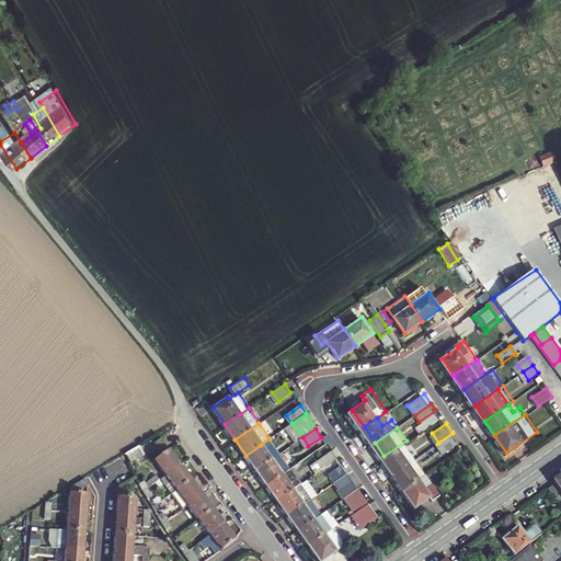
[(453,433),(438,443),(443,449),(457,439),(453,433)]
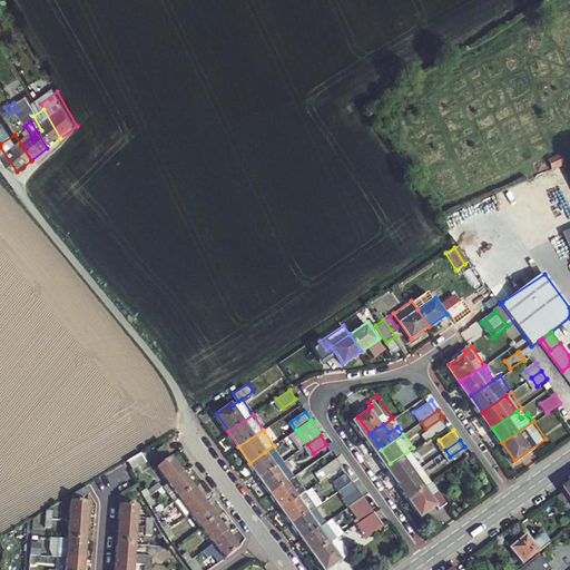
[(161,454),(170,449),(164,441),(156,446),(161,454)]
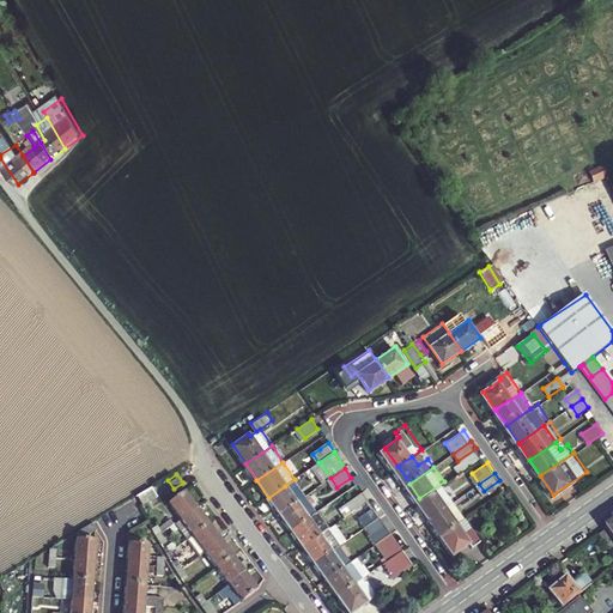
[(419,498),(431,516),(455,499),(444,481),(419,498)]
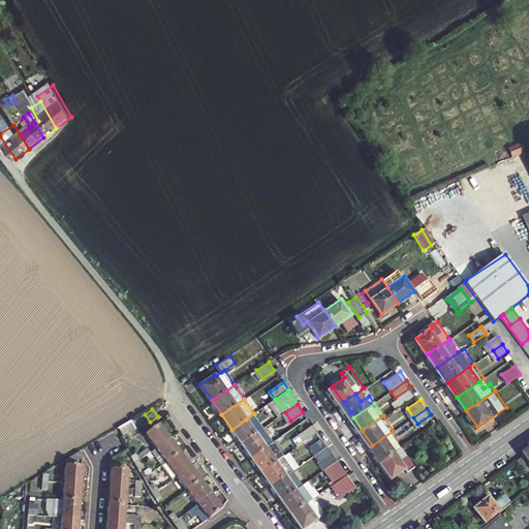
[(119,426),(123,432),(124,434),(137,426),(132,416),(119,426)]
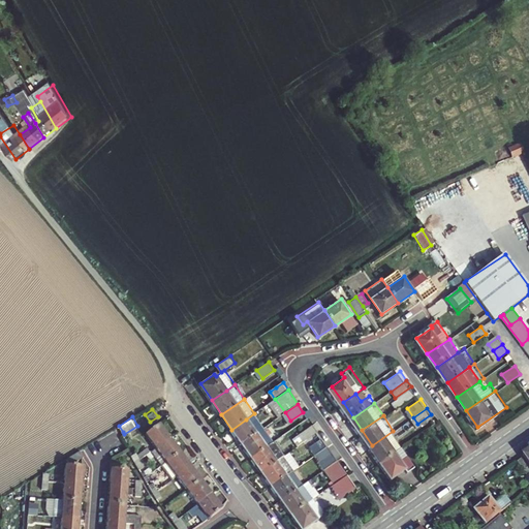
[(180,448),(169,434),(160,419),(144,430),(154,444),(150,447),(160,462),(164,459),(175,474),(185,488),(195,503),(211,492),(200,477),(190,463),(180,448)]
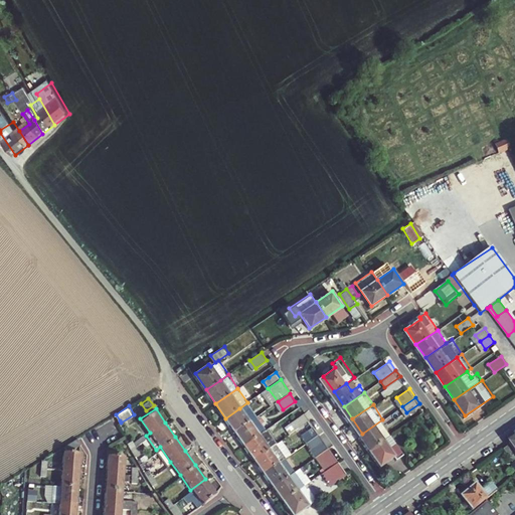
[(234,432),(248,421),(239,408),(225,418),(234,432)]
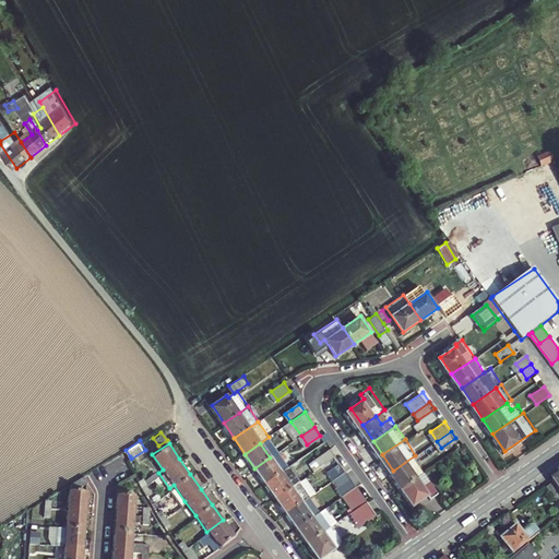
[(312,461),(319,470),(337,458),(331,448),(312,461)]
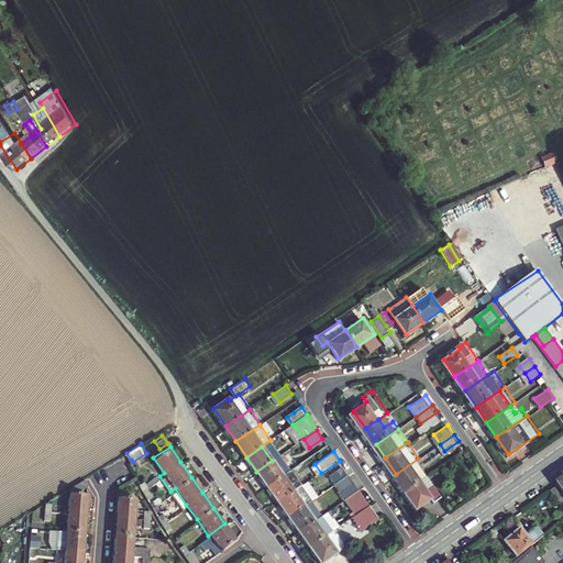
[(396,474),(407,489),(429,474),(418,459),(396,474)]
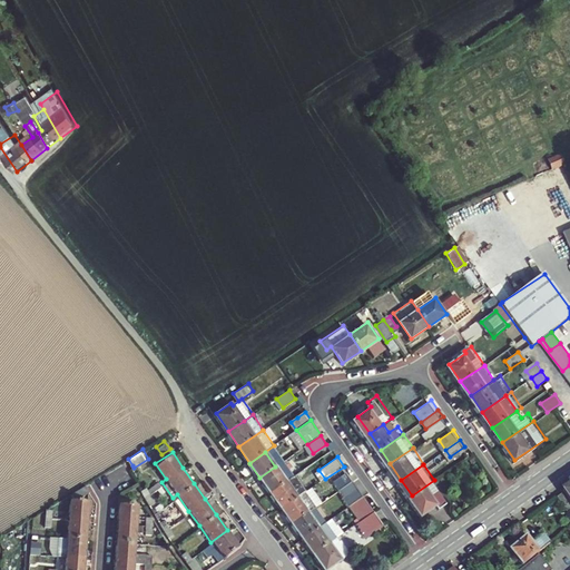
[(269,492),(285,481),(275,467),(259,478),(269,492)]
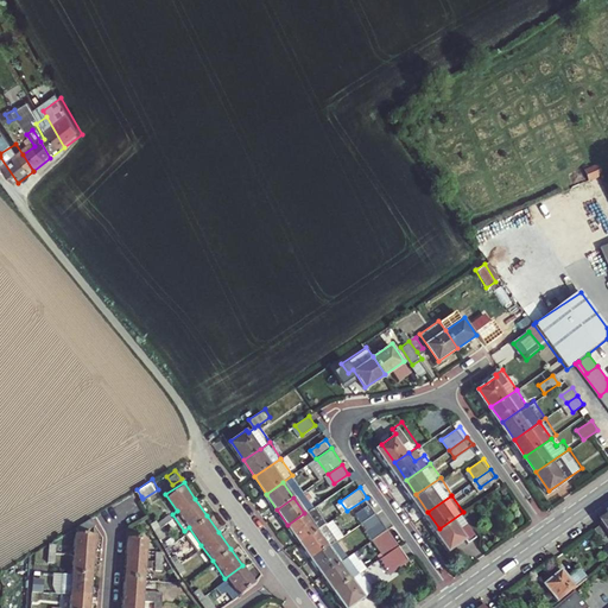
[(356,514),(362,523),(375,514),(377,513),(371,504),(356,514)]
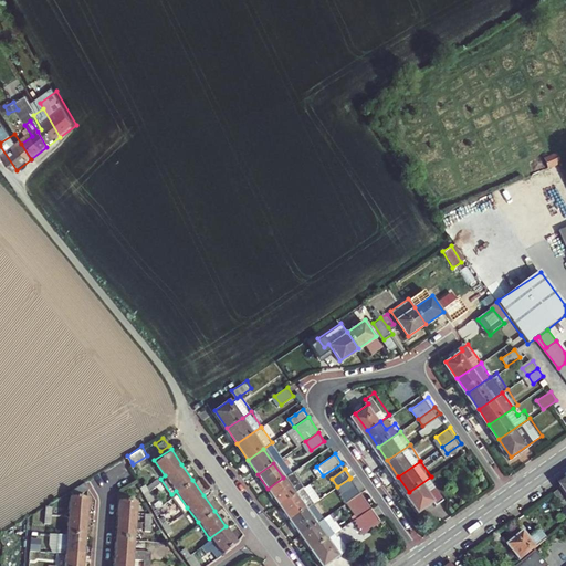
[(292,472),(283,478),(268,489),(280,505),(305,488),(294,471),(292,472)]
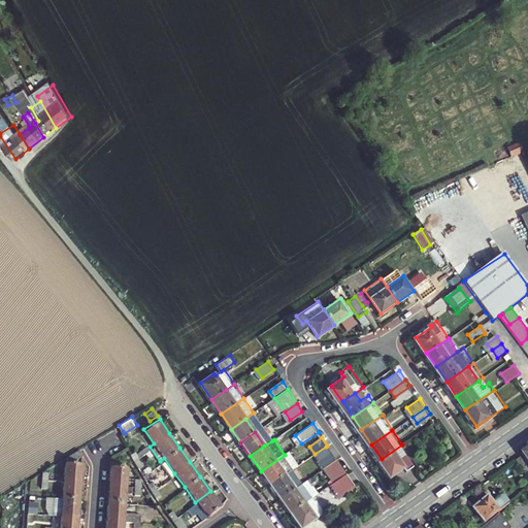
[(402,444),(382,459),(392,474),(404,466),(407,469),(416,463),(402,444)]
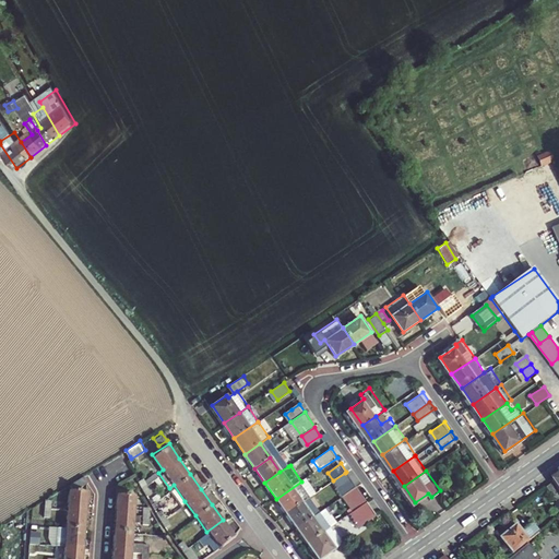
[(88,479),(85,473),(73,480),(76,486),(88,479)]
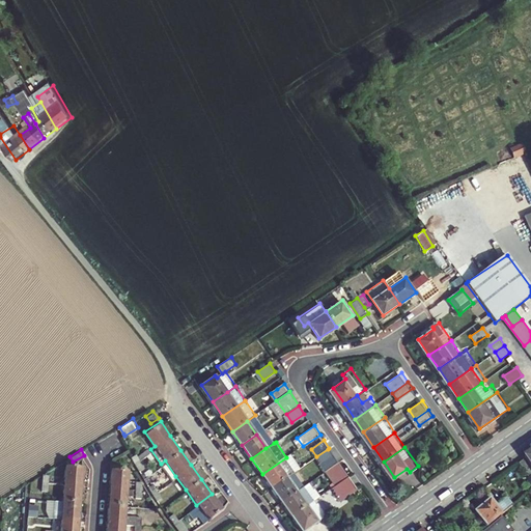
[(319,463),(326,471),(337,463),(333,456),(328,449),(316,456),(320,463),(319,463)]
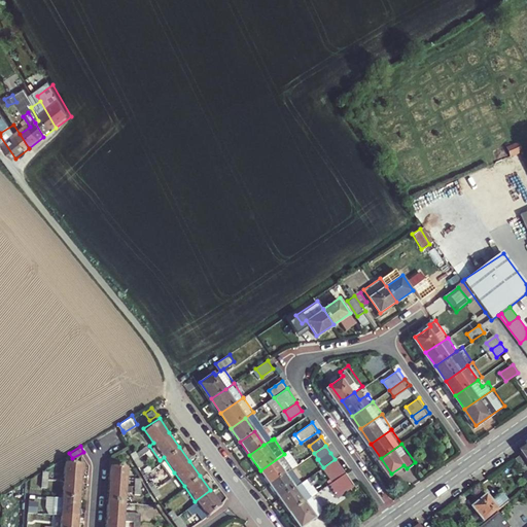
[(143,463),(139,456),(135,448),(131,450),(134,457),(134,458),(138,465),(143,463)]
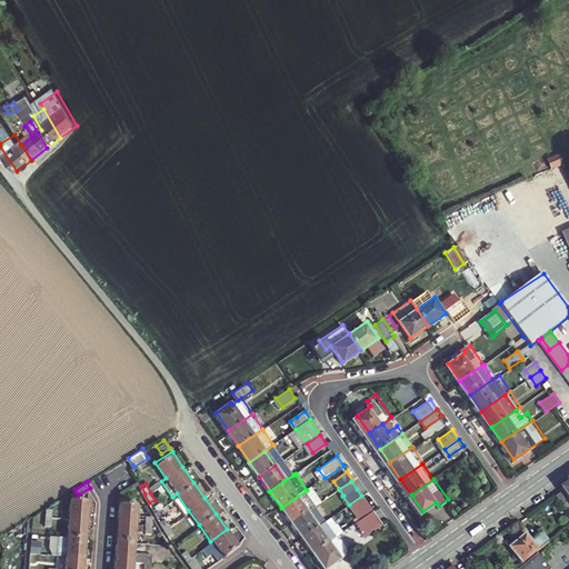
[(291,522),(315,506),(321,501),(312,487),(307,490),(281,508),(291,522)]
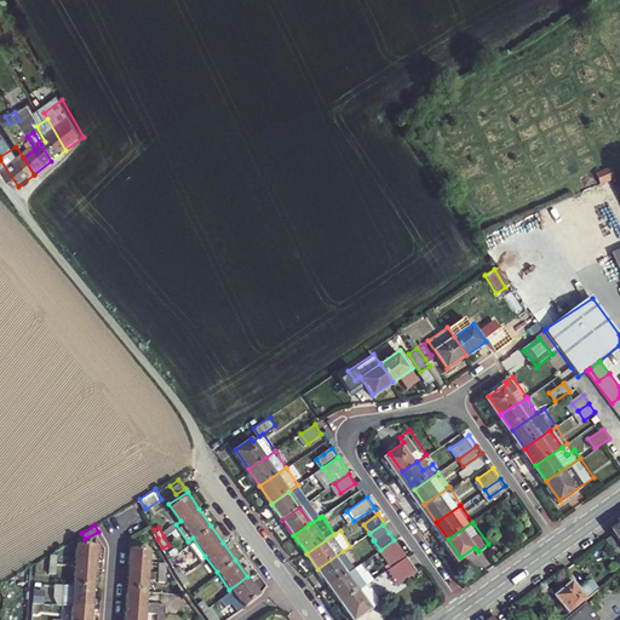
[(603,541),(614,557),(619,552),(619,546),(612,535),(603,541)]
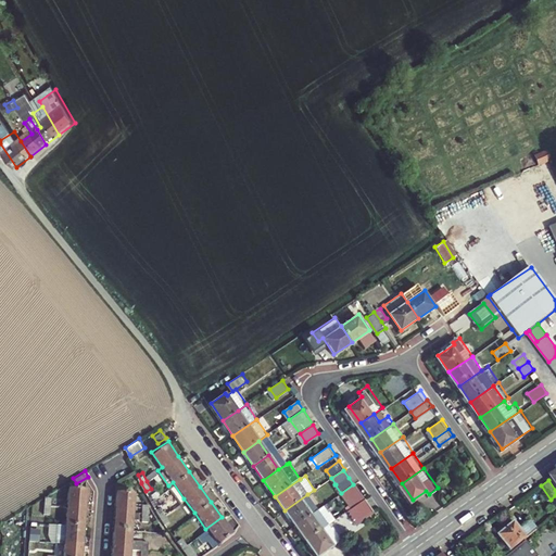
[(140,490),(141,482),(127,481),(126,489),(116,489),(114,507),(113,526),(112,545),(111,555),(129,555),(130,546),(131,528),(134,508),(135,490),(140,490)]
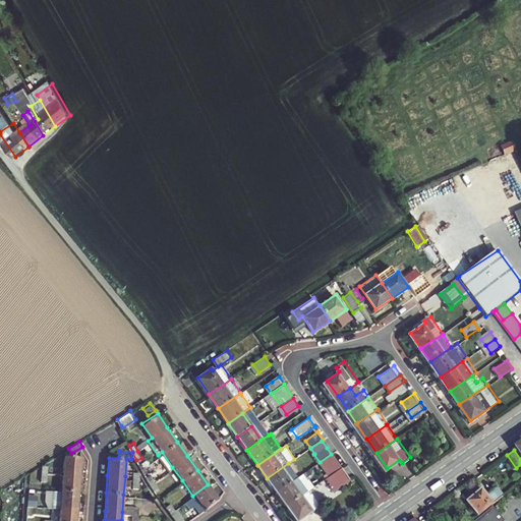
[(64,454),(62,471),(61,489),(78,490),(79,473),(80,455),(64,454)]
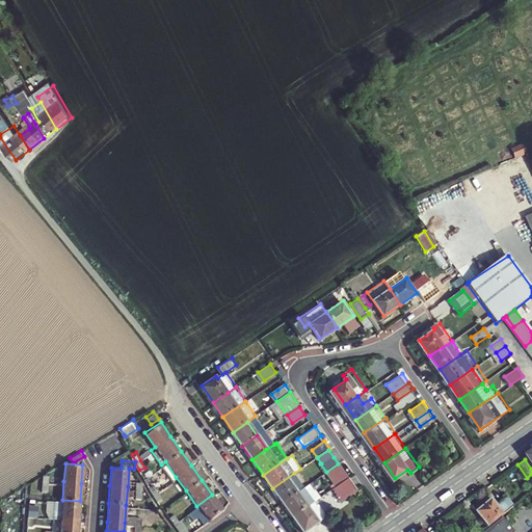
[(337,486),(348,478),(338,463),(326,472),(337,486)]
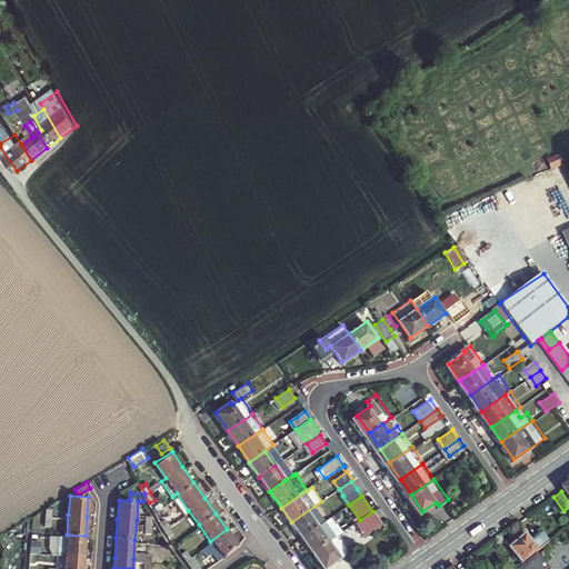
[(315,506),(291,522),(301,537),(326,521),(315,506)]
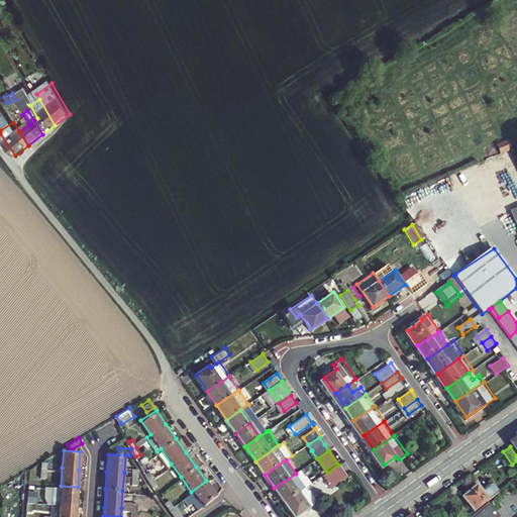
[(333,488),(347,478),(338,464),(327,473),(324,475),(333,488)]
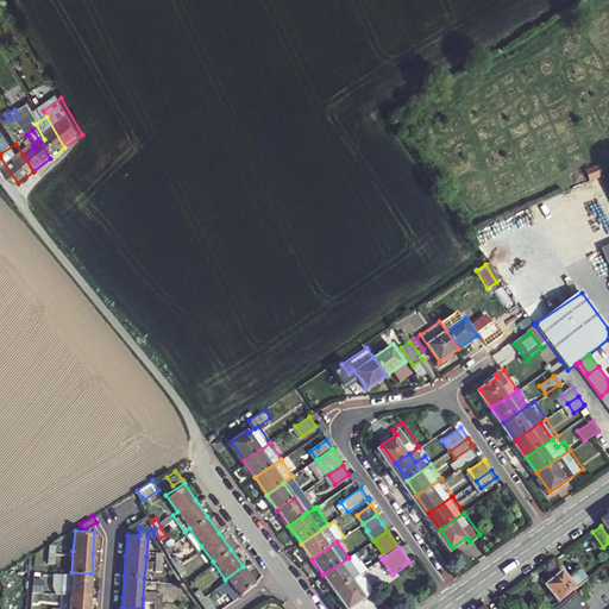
[(334,591),(359,575),(365,570),(355,553),(349,558),(322,575),(334,591)]
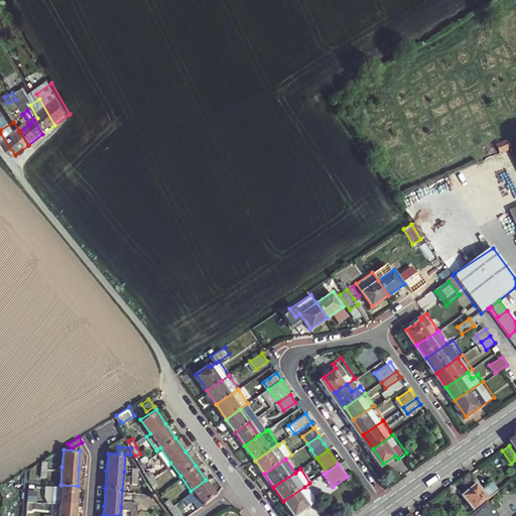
[(147,479),(149,484),(154,482),(151,476),(148,470),(144,472),(147,479)]
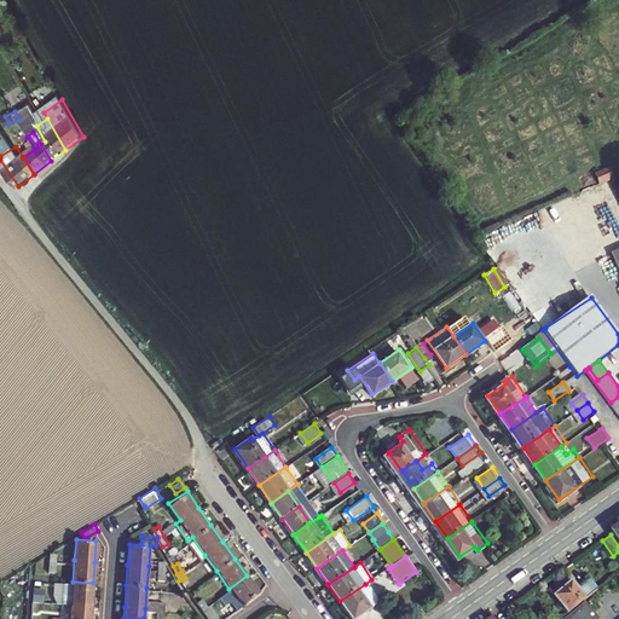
[(229,589),(204,606),(200,609),(197,611),(203,618),(213,618),(214,618),(213,617),(229,606),(225,600),(233,595),(241,605),(259,593),(247,576),(229,589)]
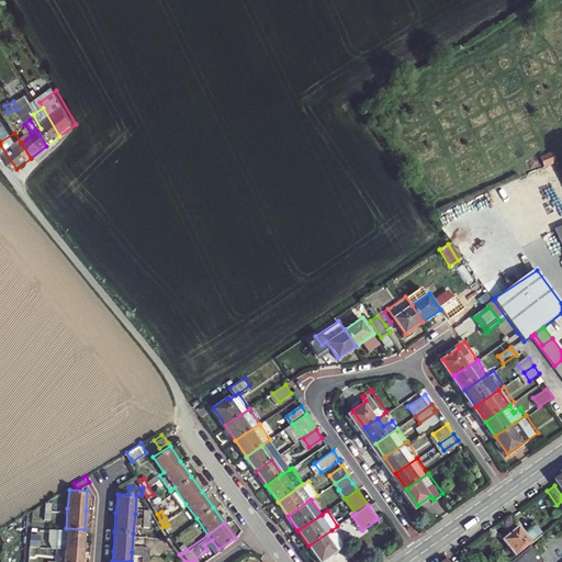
[(0,553),(2,553),(3,536),(11,531),(8,526),(0,530),(0,553)]
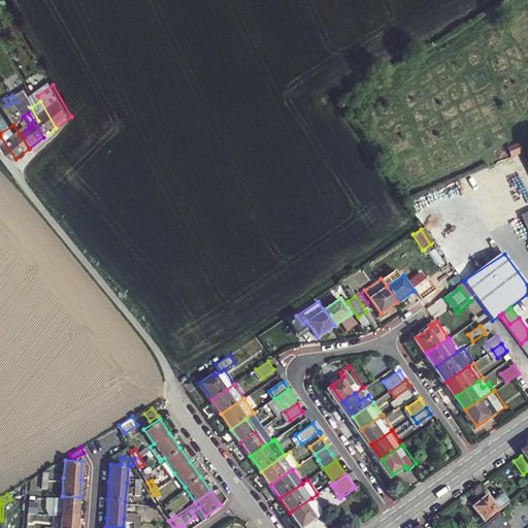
[(470,512),(483,526),(499,512),(498,510),(507,502),(500,495),(491,502),(487,498),(470,512)]
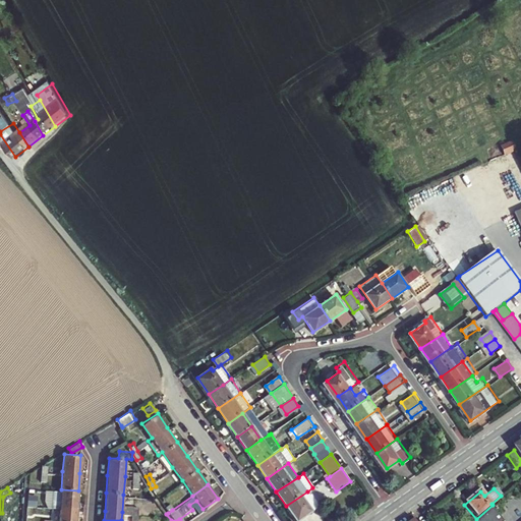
[(52,506),(60,507),(76,509),(78,490),(61,489),(60,498),(52,498),(52,506)]
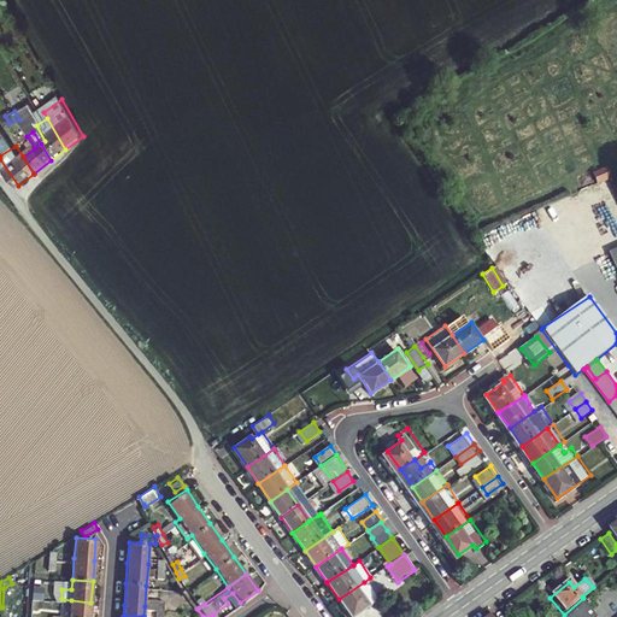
[(364,582),(339,599),(351,616),(368,605),(366,603),(375,597),(364,582)]
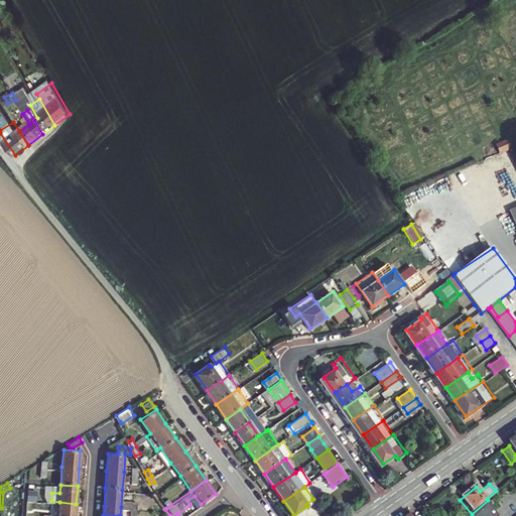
[(166,508),(170,505),(166,498),(161,501),(166,508)]
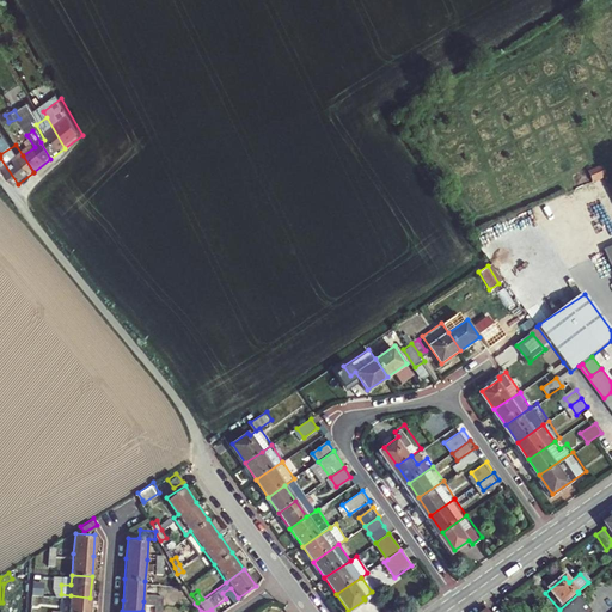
[(71,595),(68,611),(89,611),(90,598),(71,595)]
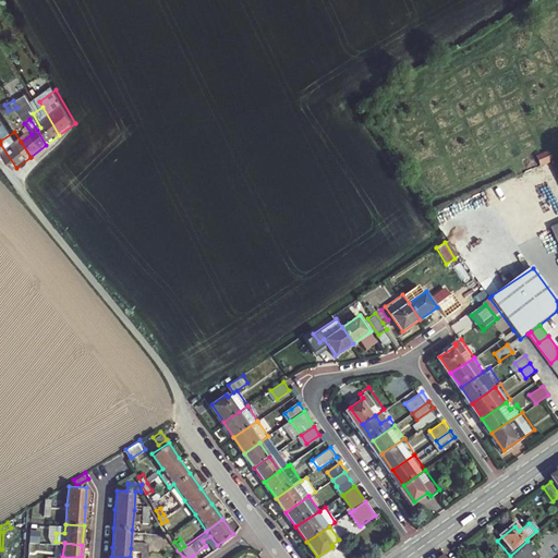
[(540,557),(529,544),(511,557),(540,557)]
